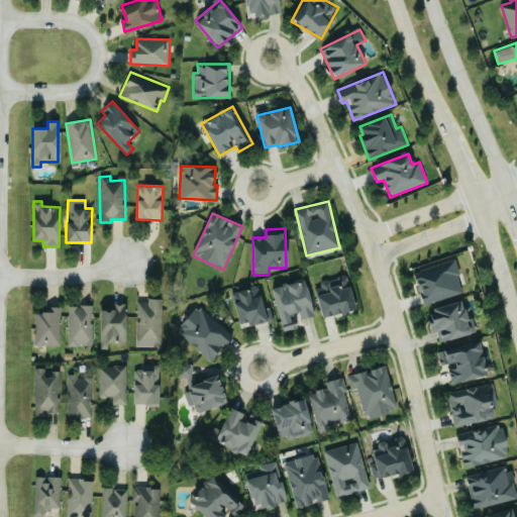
[(454,260),(414,273),(424,305),(464,292),(454,260)]
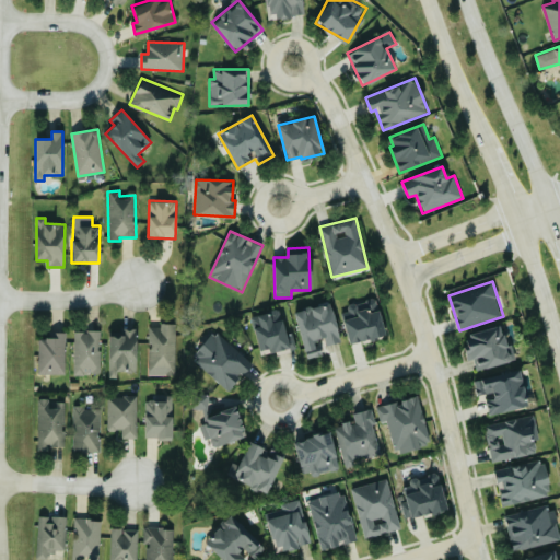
[(376,300),(340,308),(349,345),(385,336),(376,300)]
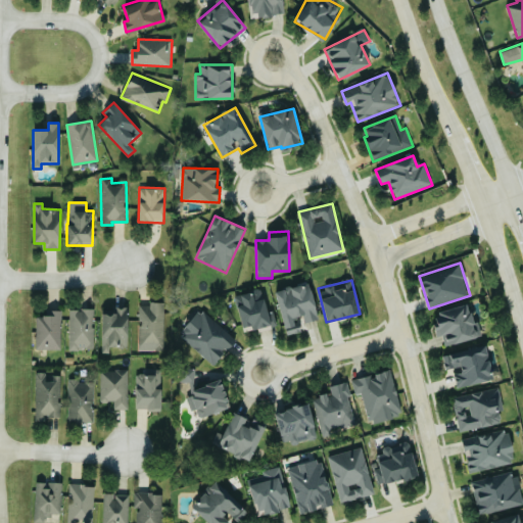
[(318,320),(310,283),(276,290),(285,335),(300,332),(298,321),(302,320),(303,323),(318,320)]
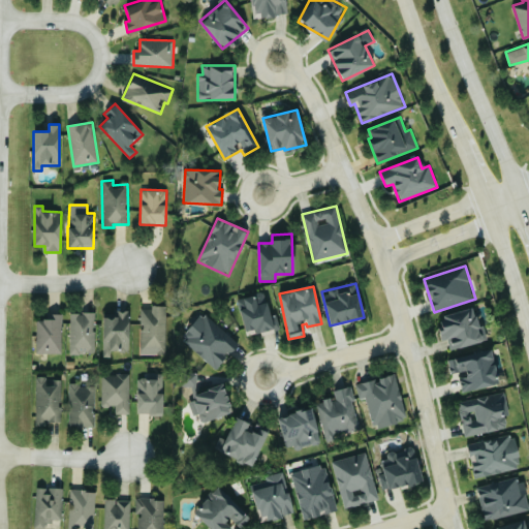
[(271,315),(265,292),(237,300),(246,335),(280,327),(276,314),(271,315)]
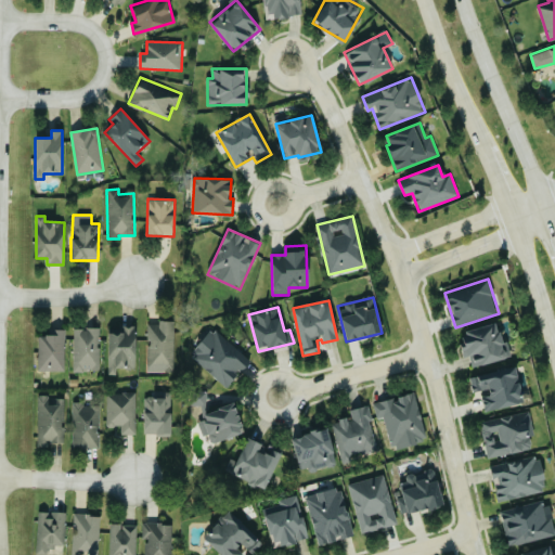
[(147,372),(175,372),(175,321),(157,321),(157,324),(149,324),(147,372)]
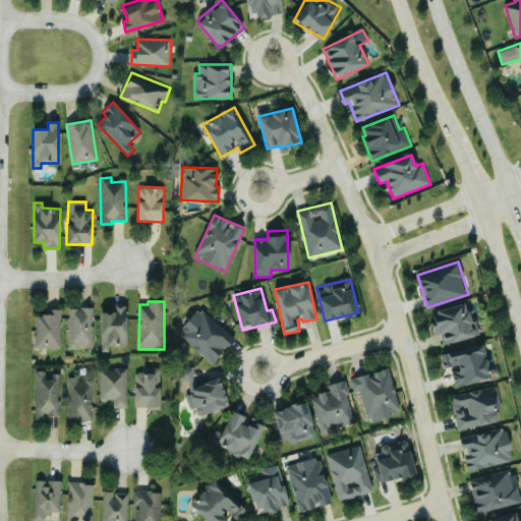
[(433,310),(437,325),(431,326),(433,336),(442,334),(444,344),(480,337),(477,321),(470,323),(467,303),(433,310)]
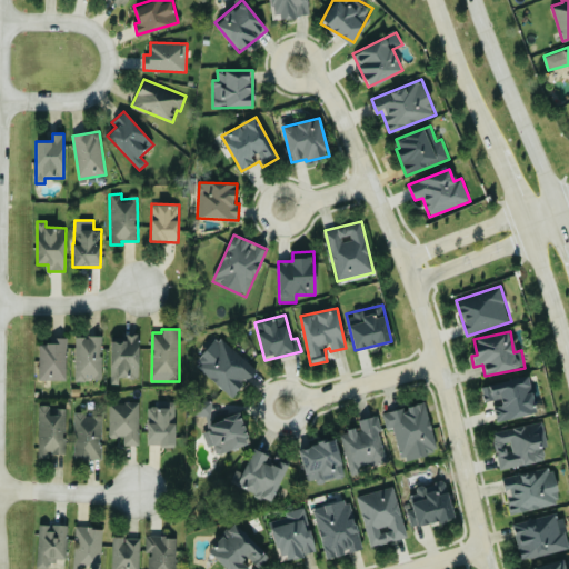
[(140,333),(127,333),(127,342),(111,341),(110,383),(119,385),(120,378),(138,378),(140,333)]
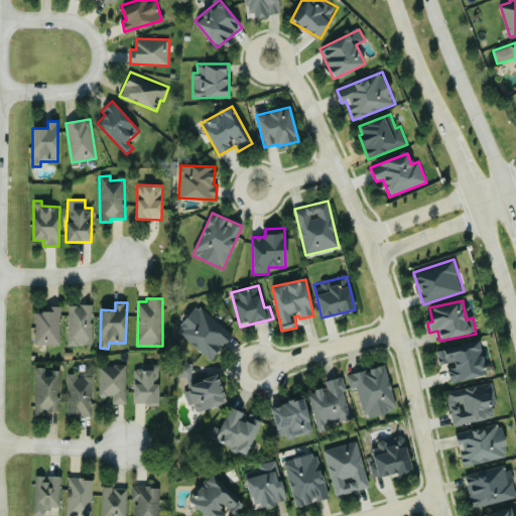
[(94,305),(69,304),(68,345),(93,345),(94,305)]
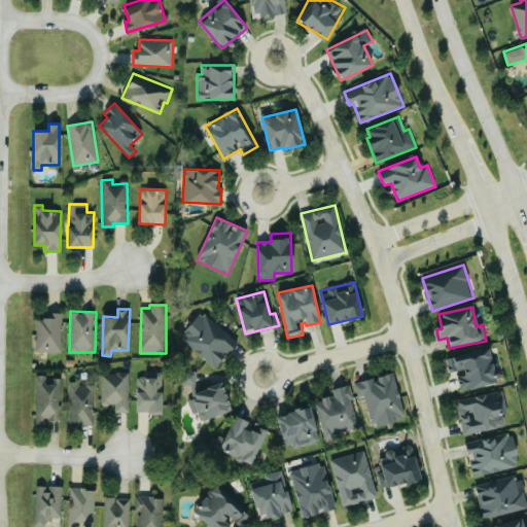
[(237,343),(202,311),(179,337),(215,367),(237,343)]
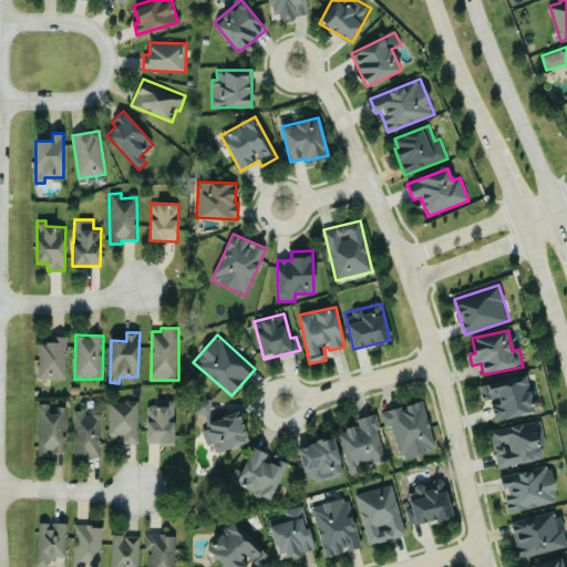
[(39,379),(66,379),(66,337),(50,337),(50,343),(39,343),(39,379)]
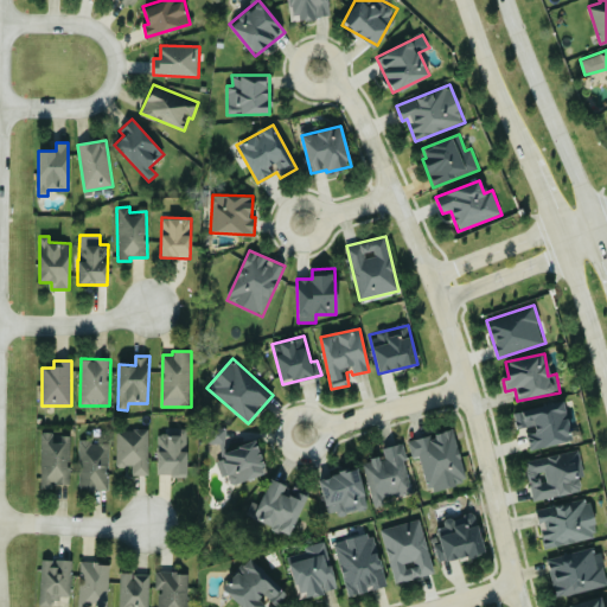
[(513,410),(516,430),(526,429),(530,449),(572,442),(564,402),(513,410)]
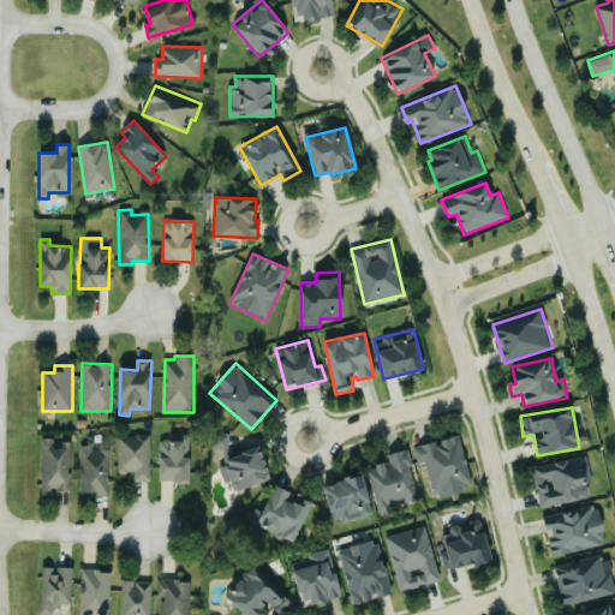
[(231,434),(213,433),(212,451),(225,451),(225,465),(220,467),(225,482),(232,482),(234,490),(270,481),(260,447),(228,457),(231,434)]
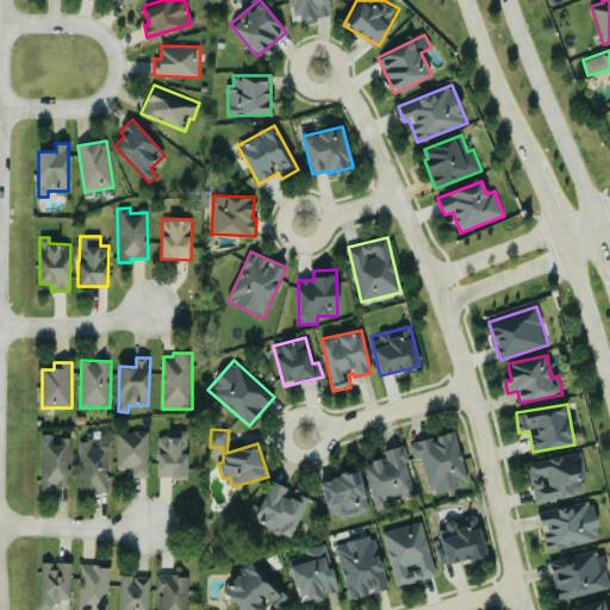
[(116,468),(134,470),(134,477),(149,478),(150,431),(117,431),(116,468)]
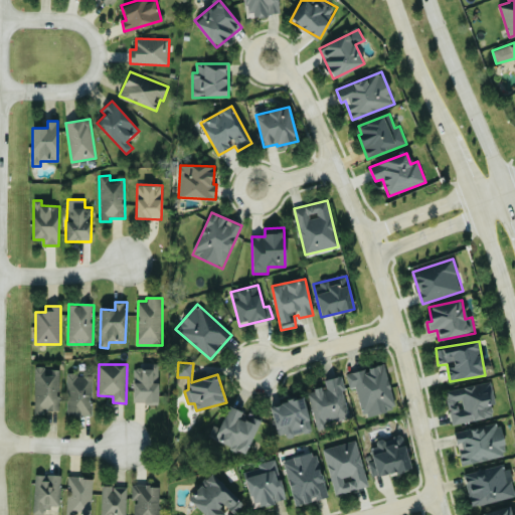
[(356,386),(363,416),(395,409),(385,364),(365,369),(365,370),(346,374),(349,388),(356,386)]
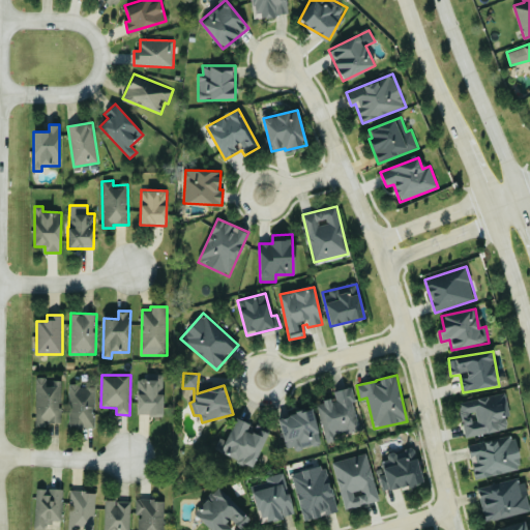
[(164,415),(164,377),(138,377),(138,415),(164,415)]
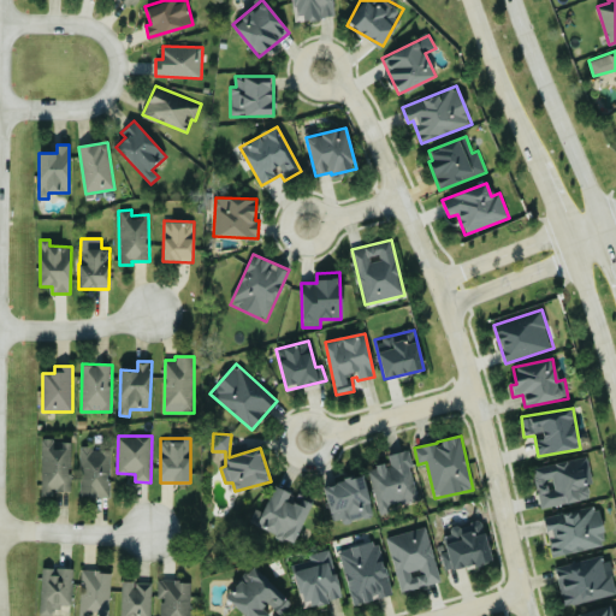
[(72,440),(42,439),(42,492),(71,493),(72,440)]
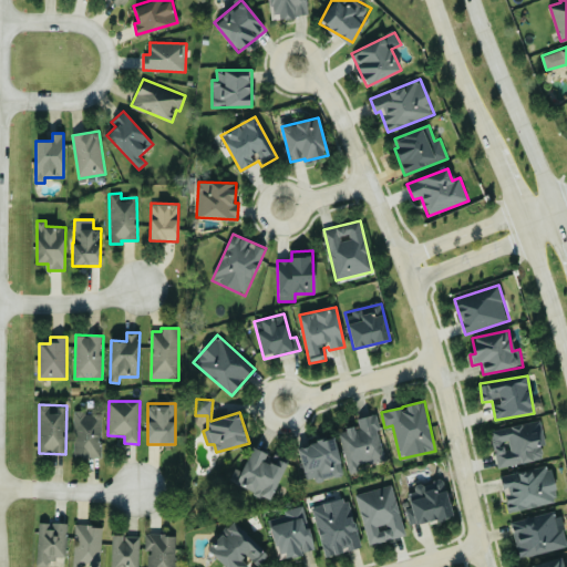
[(74,456),(102,457),(102,413),(74,412),(74,456)]
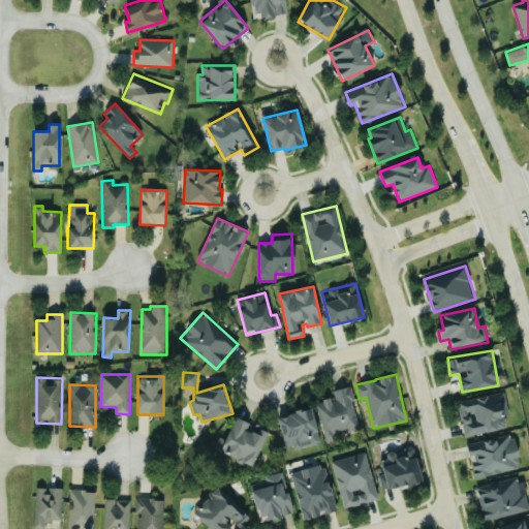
[(327,443),(336,440),(334,434),(360,428),(350,386),(334,391),(335,398),(316,403),(327,443)]
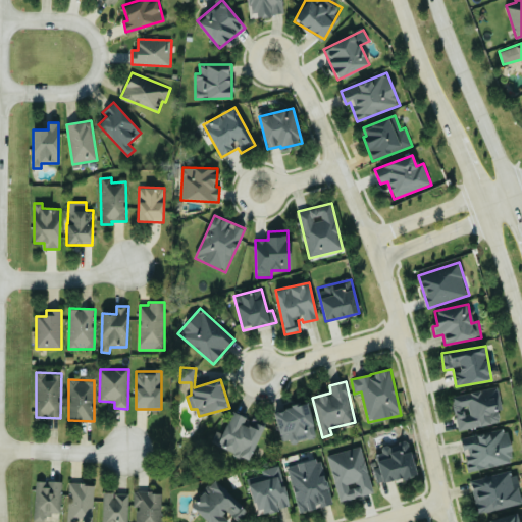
[(453,396),(458,430),(501,423),(499,410),(503,409),(499,387),(453,396)]
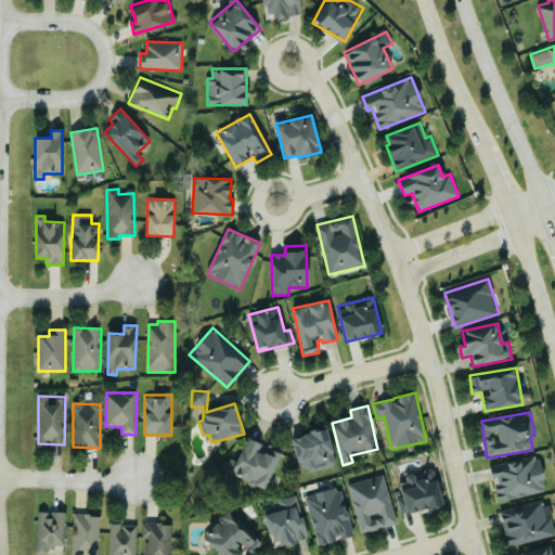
[(292,438),(300,473),(336,464),(327,428),(292,438)]
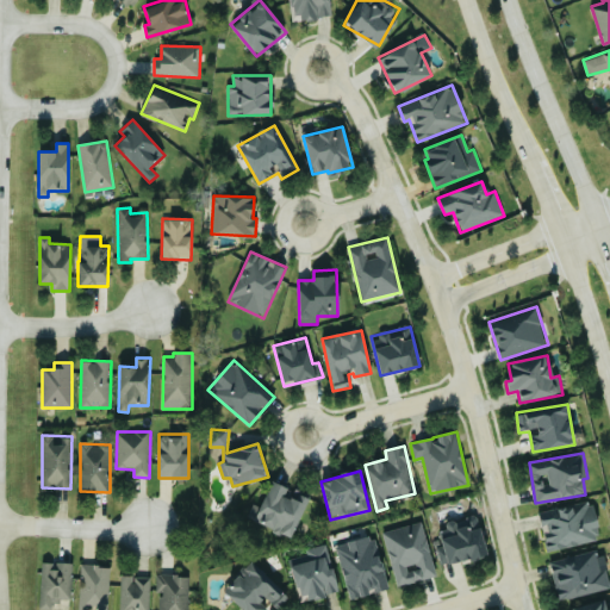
[(307,498),(290,491),(291,489),(271,481),(261,508),(253,504),(248,520),(293,537),(307,498)]
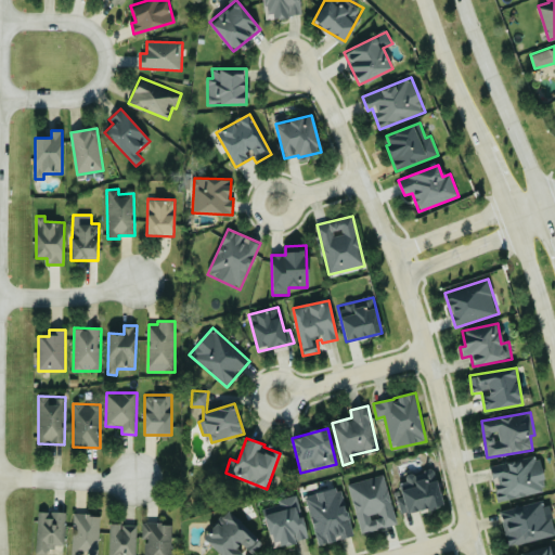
[(491,465),(494,486),(493,486),(497,501),(546,492),(540,456),(491,465)]
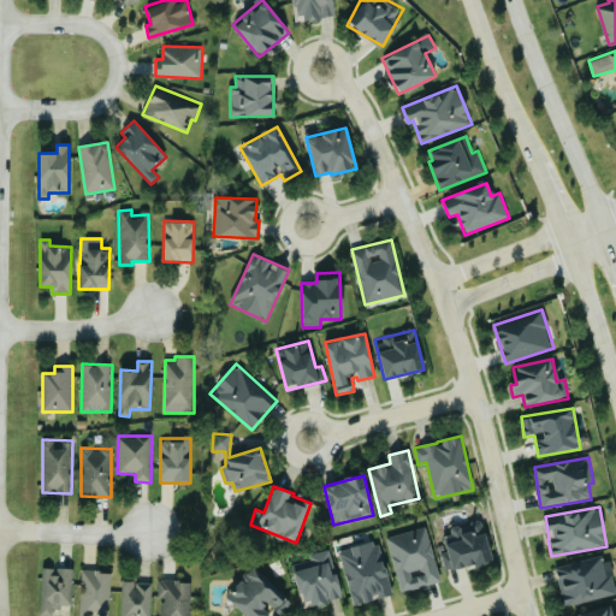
[(491,561),(481,522),(443,532),(446,546),(439,549),(445,572),(491,561)]
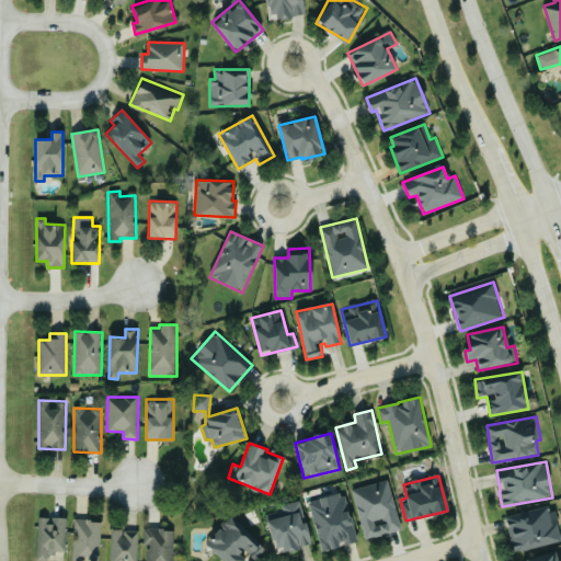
[(402,529),(388,479),(352,490),(366,540),(402,529)]
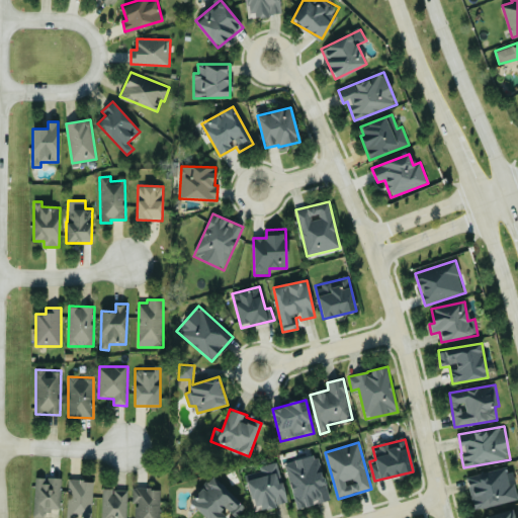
[(330,501),(319,455),(285,462),(296,509),(330,501)]
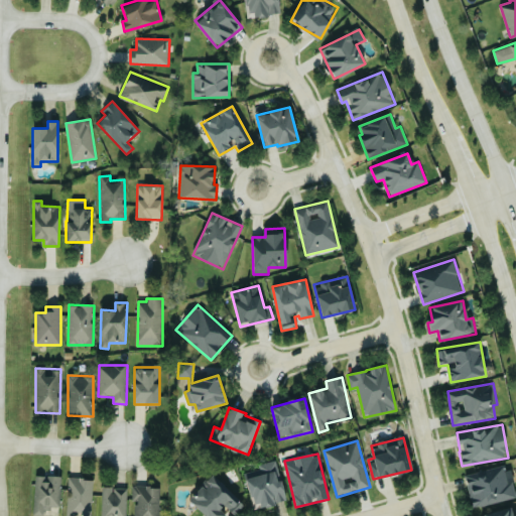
[(287,501),(276,460),(258,465),(260,469),(244,473),(254,510),(287,501)]
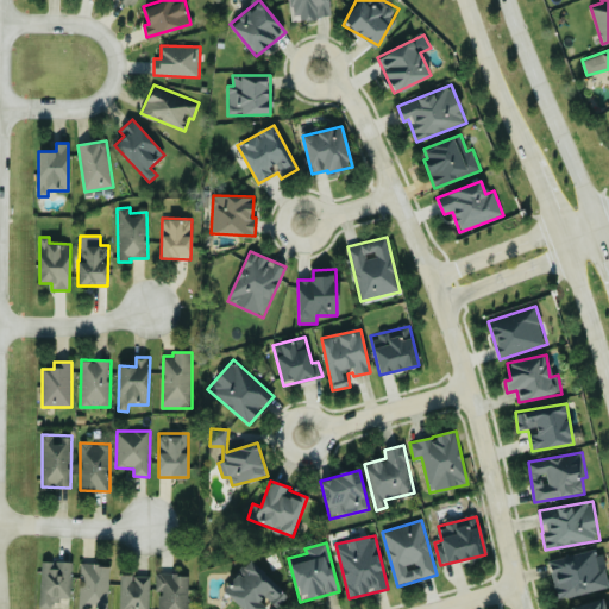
[(548,559),(557,600),(608,589),(601,550),(548,559)]
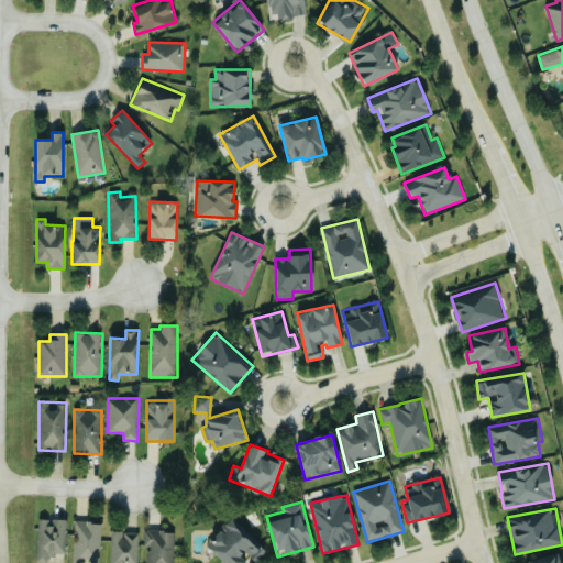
[(223,562),(244,562),(249,559),(253,562),(255,562),(266,552),(232,518),(206,545),(223,562)]
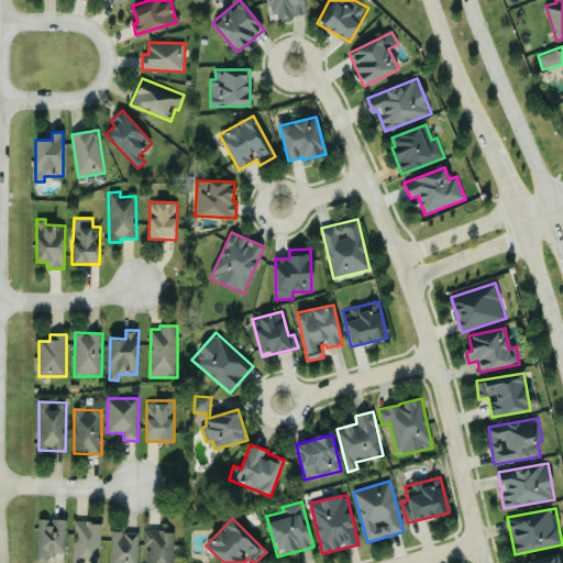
[(36,562),(46,562),(46,554),(66,554),(67,520),(39,519),(36,562)]
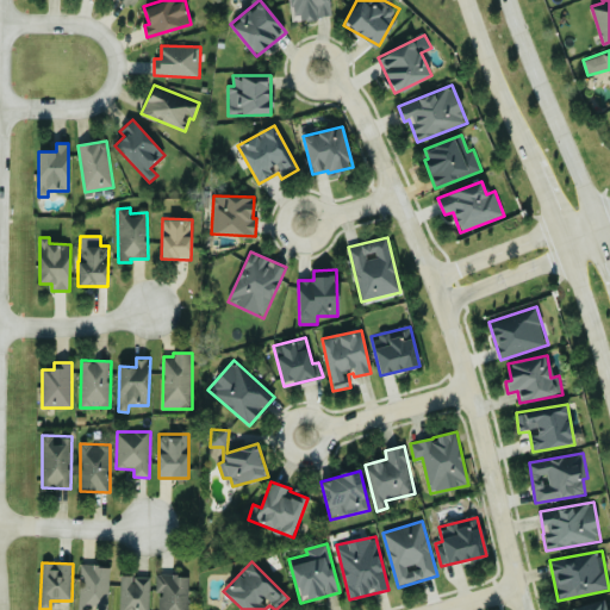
[(79,609),(109,609),(111,566),(81,565),(79,609)]
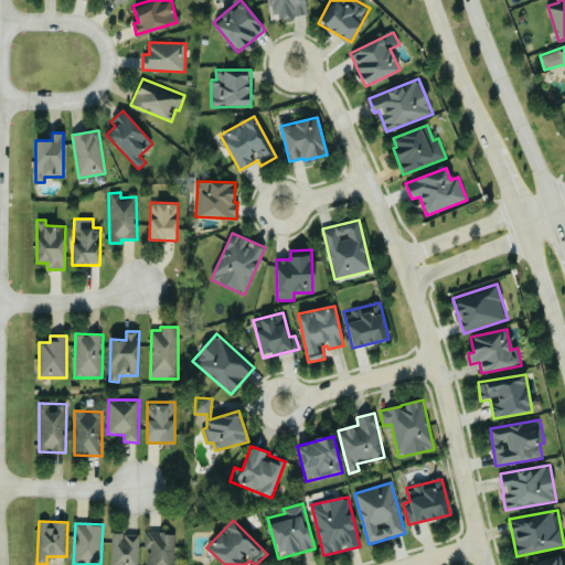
[(174,564),(176,533),(147,532),(146,564),(174,564)]
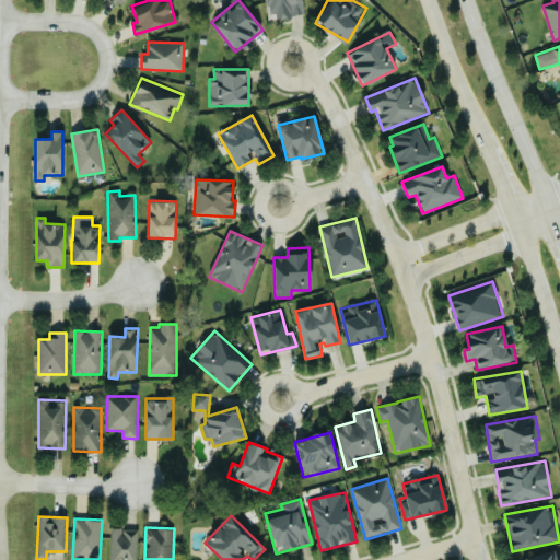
[(111,559),(137,559),(138,529),(112,528),(111,559)]
